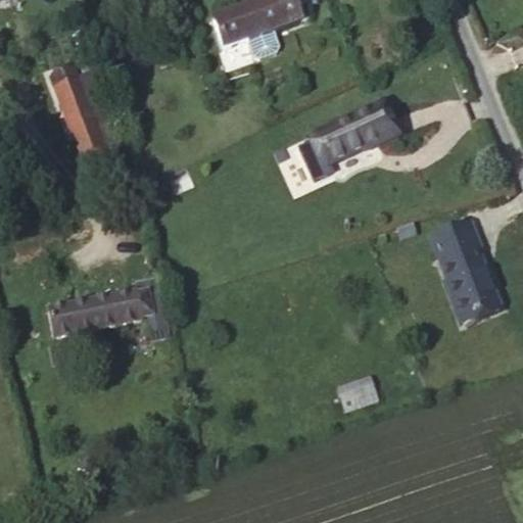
[(313,0),(275,0),(212,22),(223,52),(307,24),(302,9),(315,5),(313,0)]
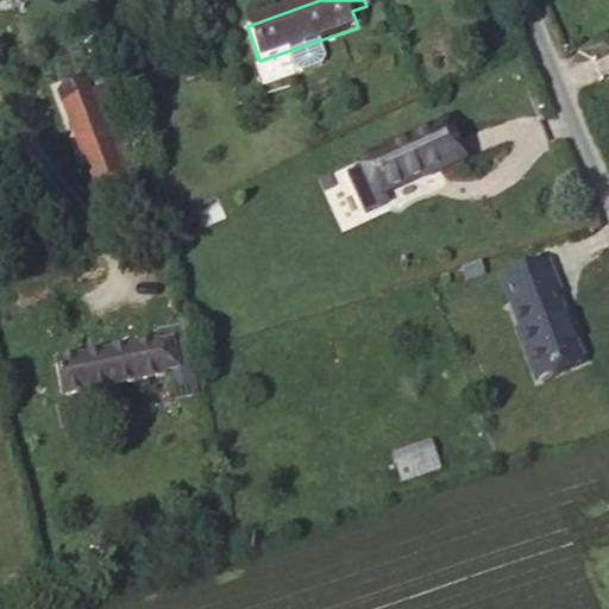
[(68,117),(95,106),(86,80),(58,90),(68,117)]
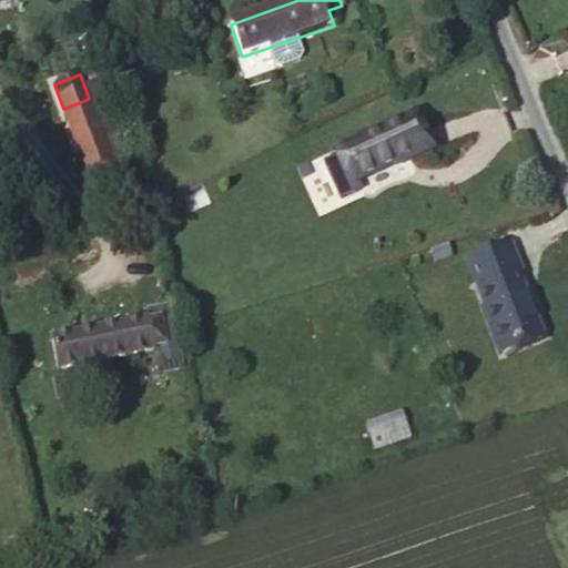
[(105,141),(89,99),(63,109),(80,151),(105,141)]
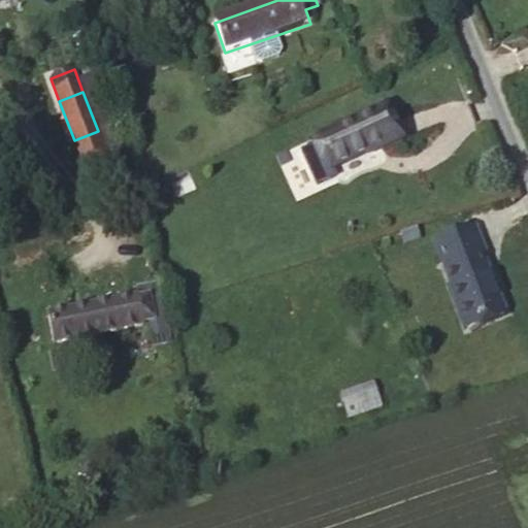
[(381,146),(401,137),(387,107),(319,140),(330,167),(380,144),(381,146)]
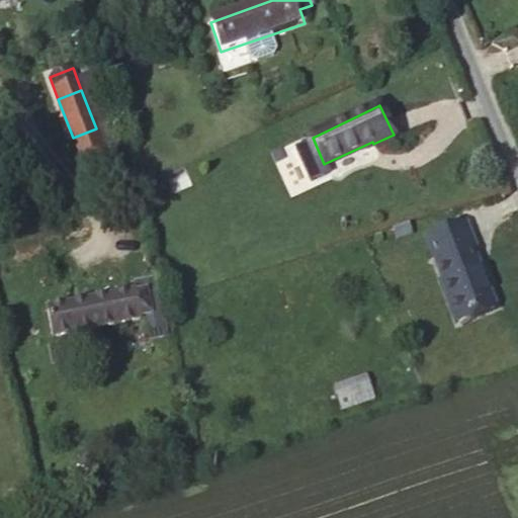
[(106,155),(96,128),(73,138),(83,164),(106,155)]
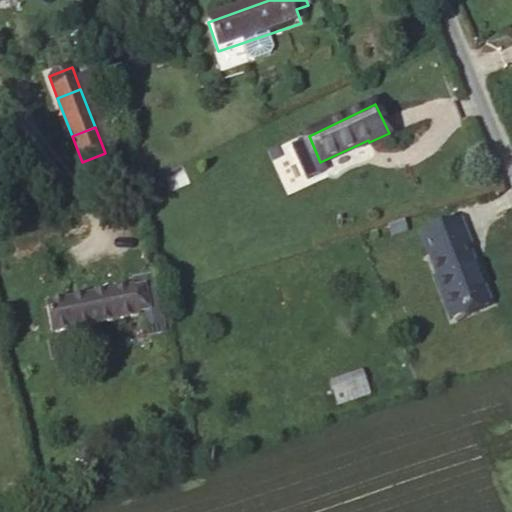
[(453,318),(487,305),(466,249),(470,248),(460,223),(424,237),(434,260),(432,261),(453,318)]
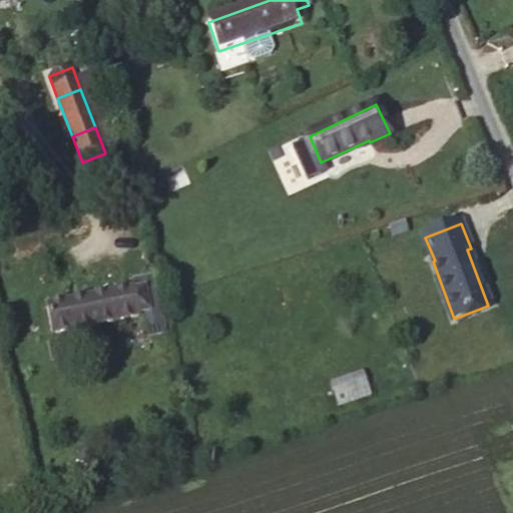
[(138,317),(133,290),(46,306),(51,334),(138,318),(138,317)]
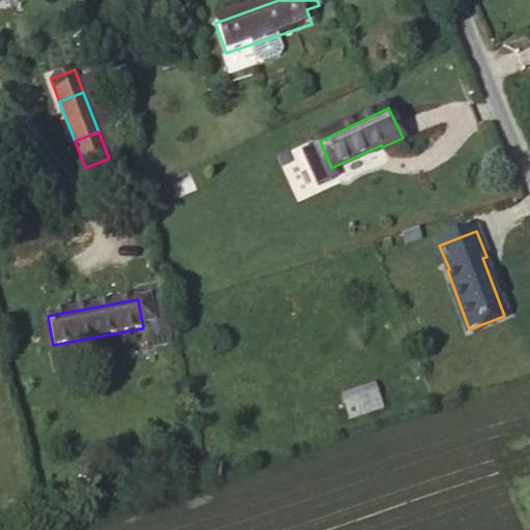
[(344,398),(349,413),(386,402),(381,385),(344,398)]
